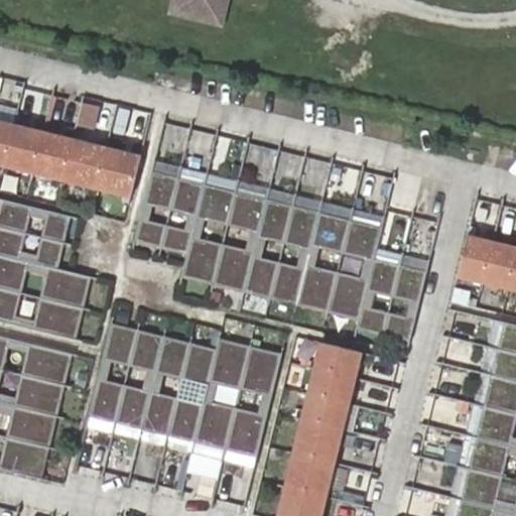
[(176,0),(174,10),(217,20),(221,0),(176,0)]
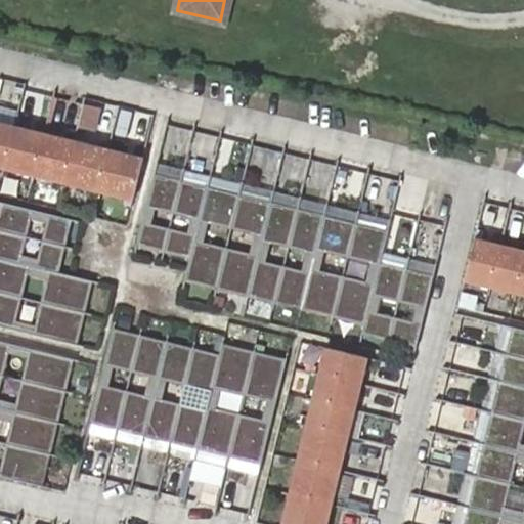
[(44,114),(49,99),(32,93),(27,107),(44,114)]
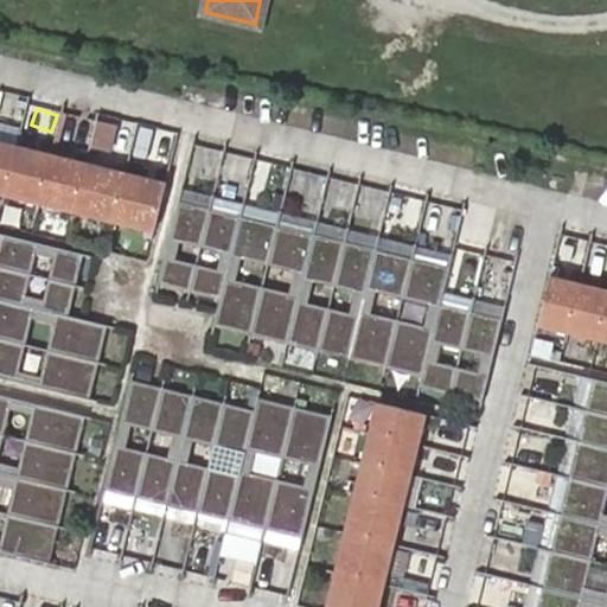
[(110,146),(116,123),(98,119),(94,141),(110,146)]
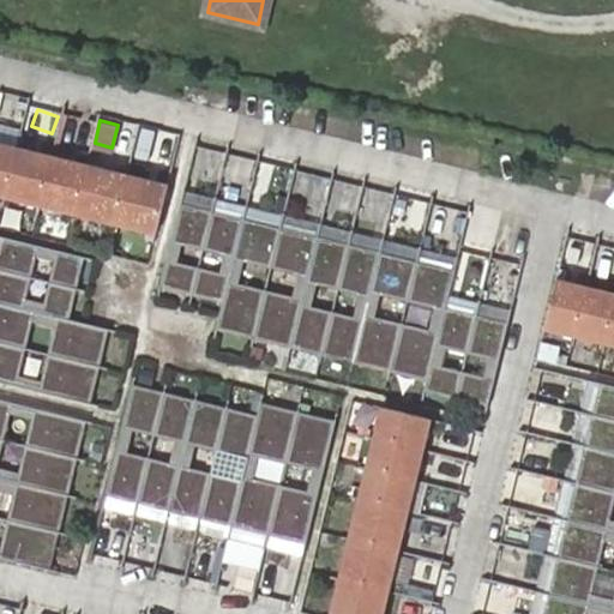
[(0,196),(5,198),(17,149),(0,144),(0,196)]
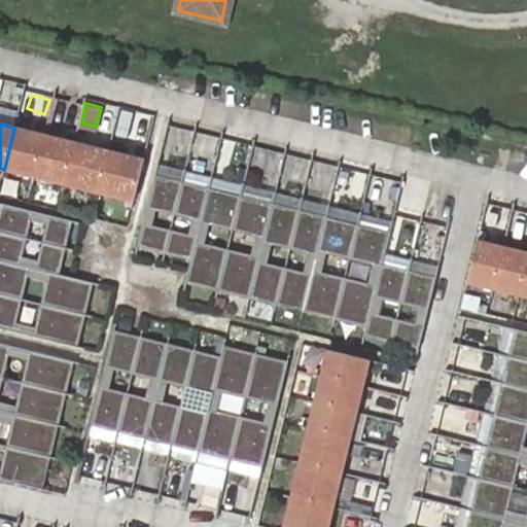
[(34,177),(44,135),(14,128),(4,170),(34,177)]
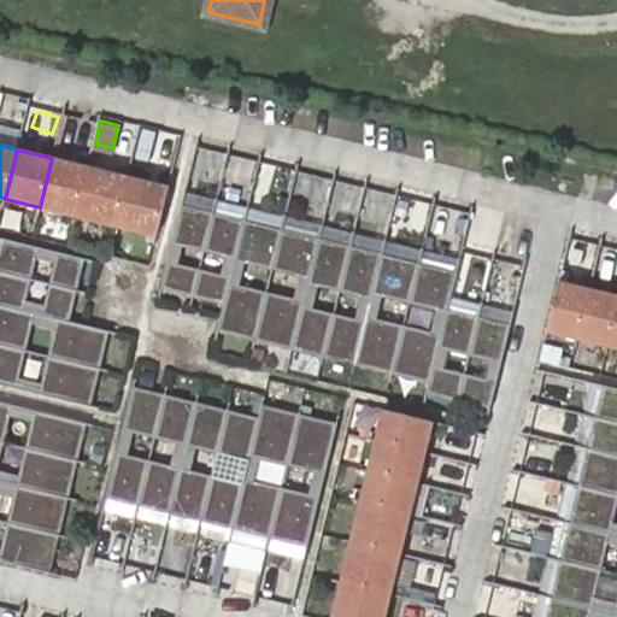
[(76,216),(87,166),(52,158),(40,207),(76,216)]
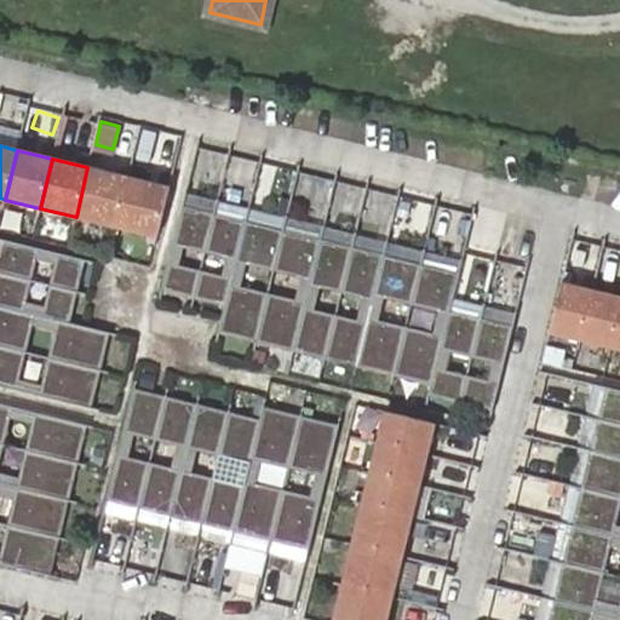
[(116,227),(128,177),(87,167),(76,217),(116,227)]
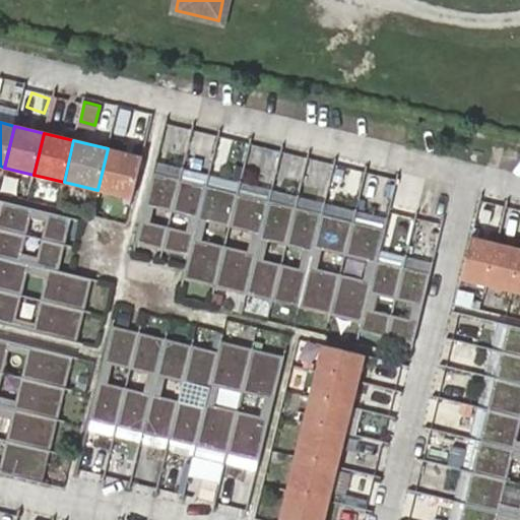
[(132,198),(142,157),(108,148),(98,190),(132,198)]
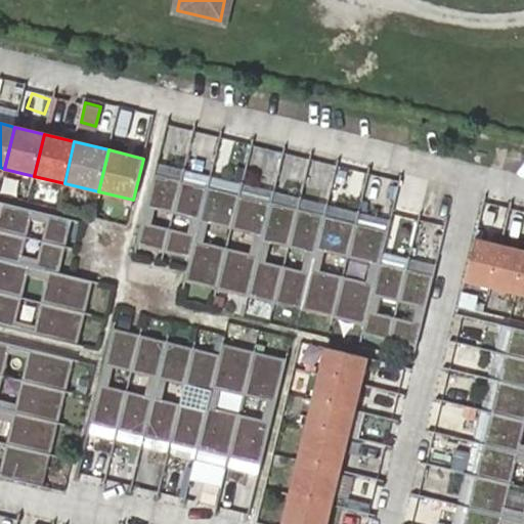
[(165,251),(181,181),(155,174),(137,244),(165,251)]
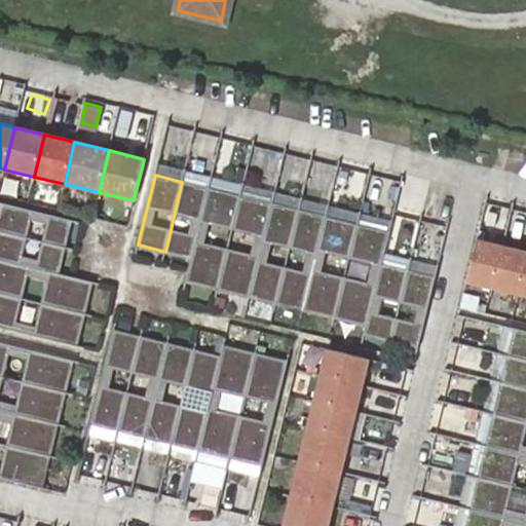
[(191,258),(209,188),(182,182),(165,252),(191,258)]
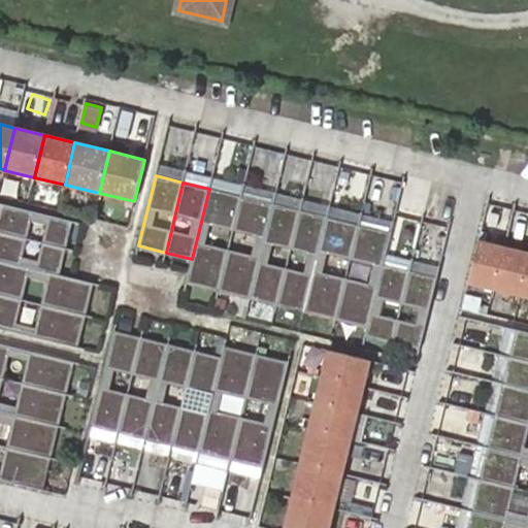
[(219,290),(241,196),(209,189),(192,259),(187,282),(219,290)]
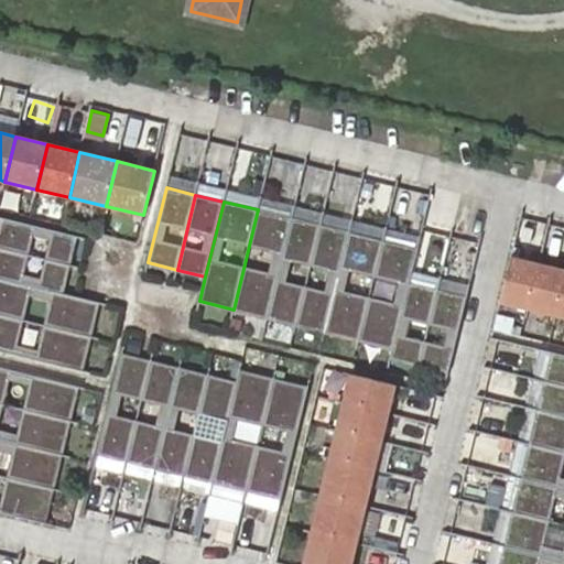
[(268,317),(292,218),(258,209),(234,310),(268,317)]
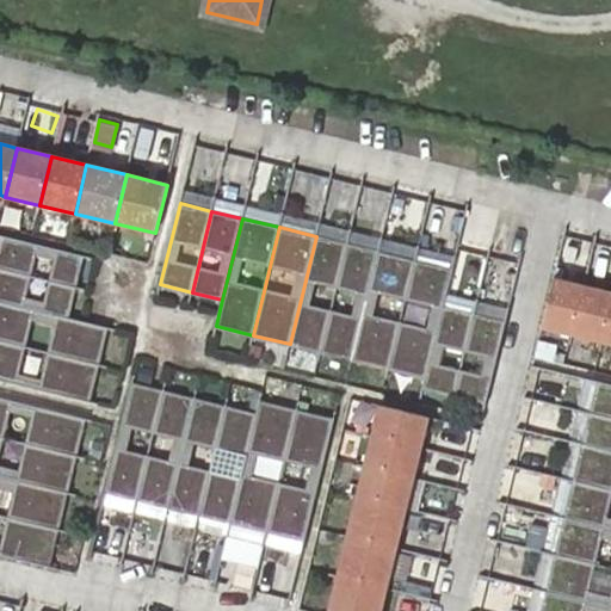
[(0,269),(76,288),(84,255),(1,235),(0,239),(0,269)]
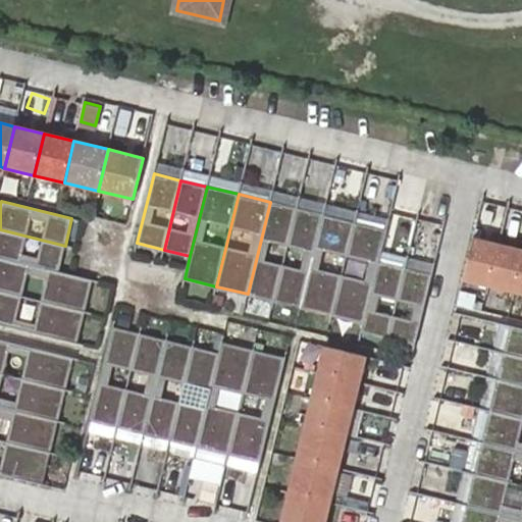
[(274,301),(297,208),(270,202),(248,294),(274,301)]
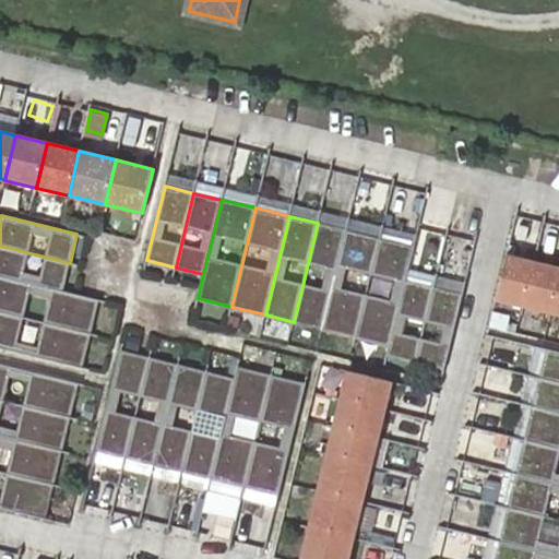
[(322,329),(346,230),(318,223),(294,322),(322,329)]
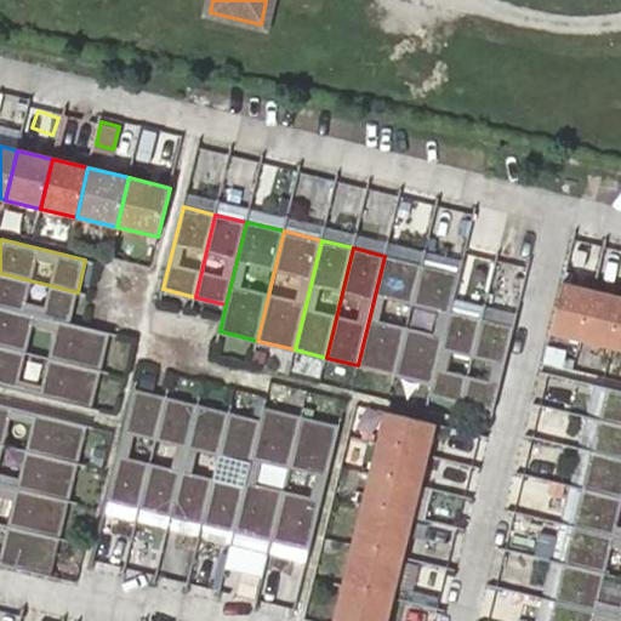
[(396,374),(422,265),(385,256),(358,365),(396,374)]
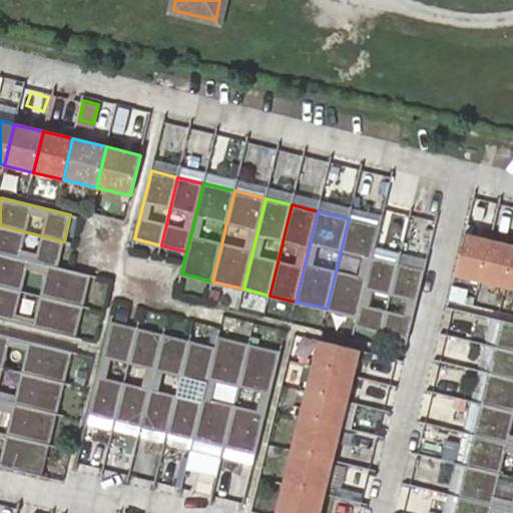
[(372,258),(380,226),(349,218),(327,309),(358,317),(372,258)]
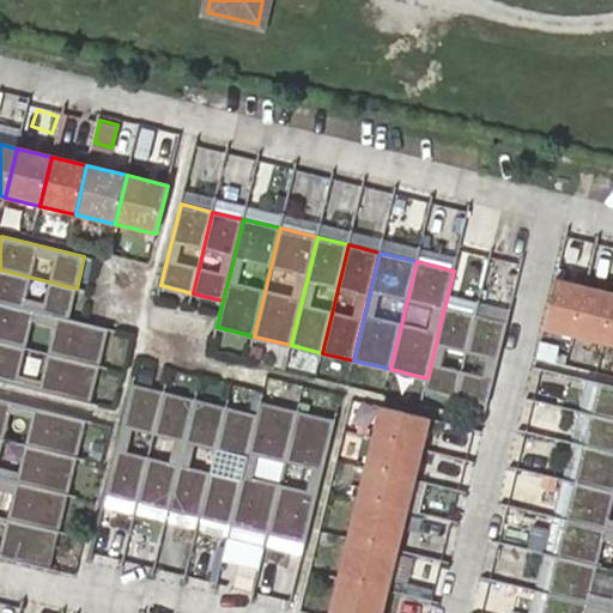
[(0,302),(70,320),(77,289),(0,269),(0,302)]
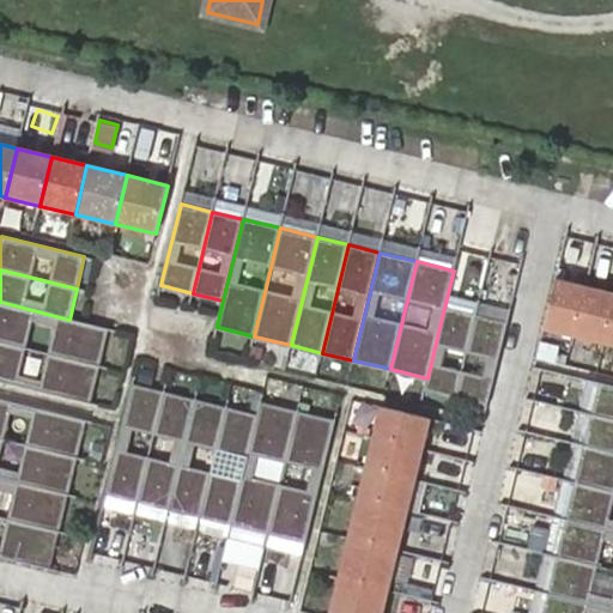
[(574,337),(586,287),(554,280),(544,328),(574,337)]
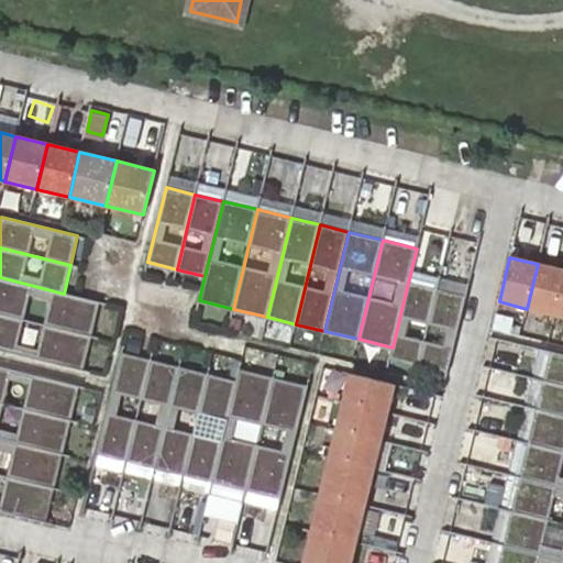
[(555,316),(562,282),(562,269),(538,264),(527,309),(555,316)]
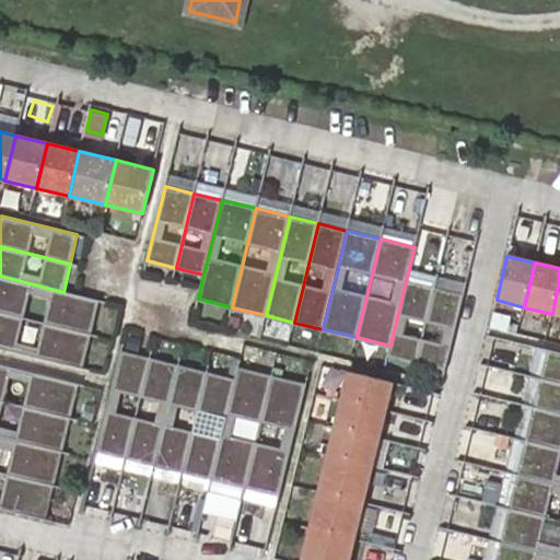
[(0,312),(89,334),(97,300),(63,292),(0,276),(0,312)]
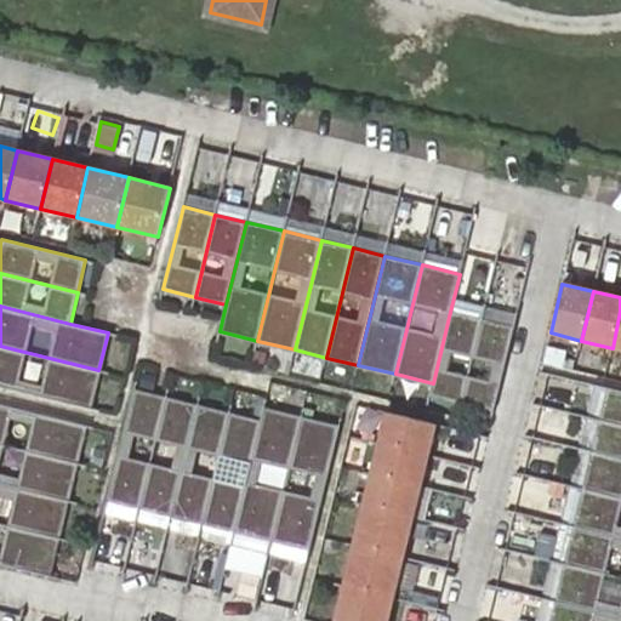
[(462,402),(482,319),(450,312),(433,383),(431,394),(462,402)]
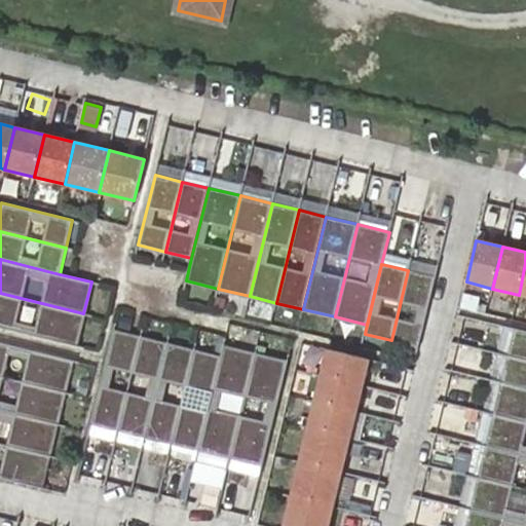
[(418,347),(436,277),(408,270),(391,340),(418,347)]
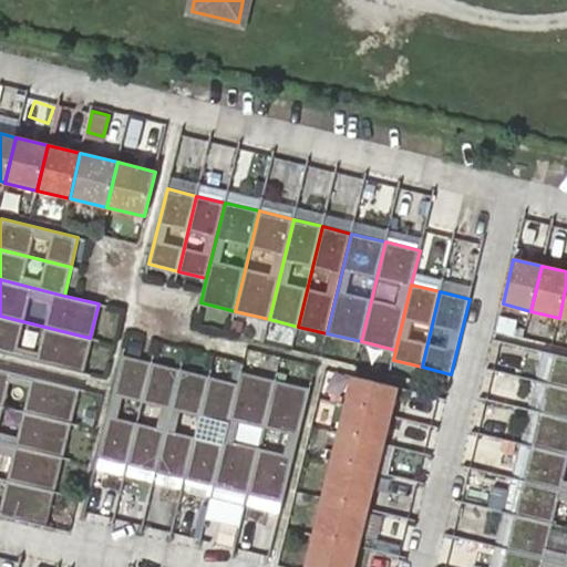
[(0,352),(82,373),(90,338),(0,316),(0,352)]
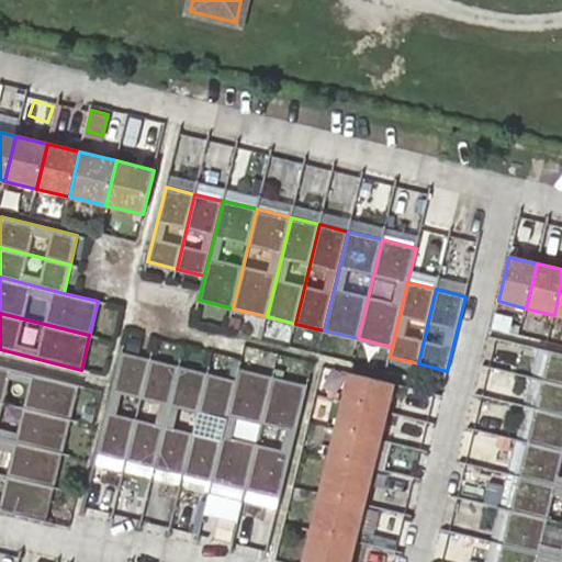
[(561,384),(561,353),(550,350),(543,380),(561,384)]
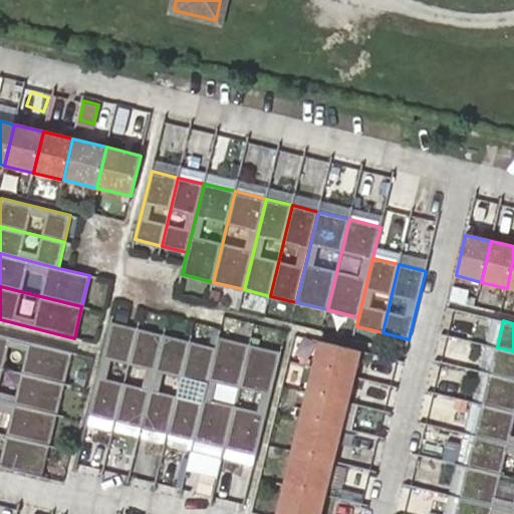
[(110,323),(88,415),(115,421),(138,329),(110,323)]
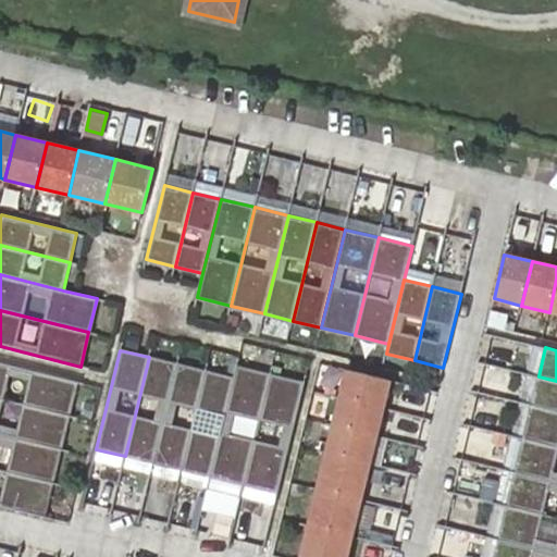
[(153,462),(177,364),(149,357),(125,456),(153,462)]
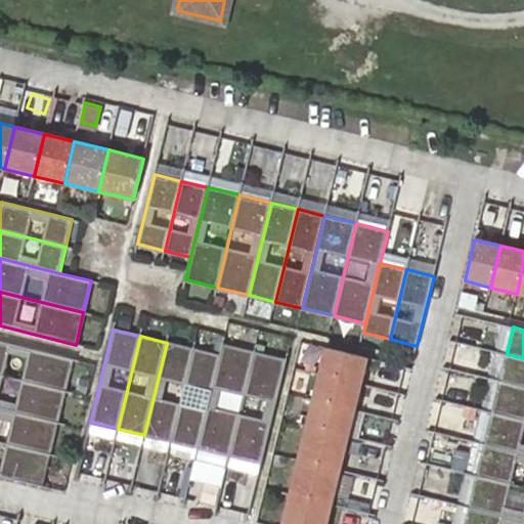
[(0,375),(64,391),(72,358),(0,341),(0,375)]
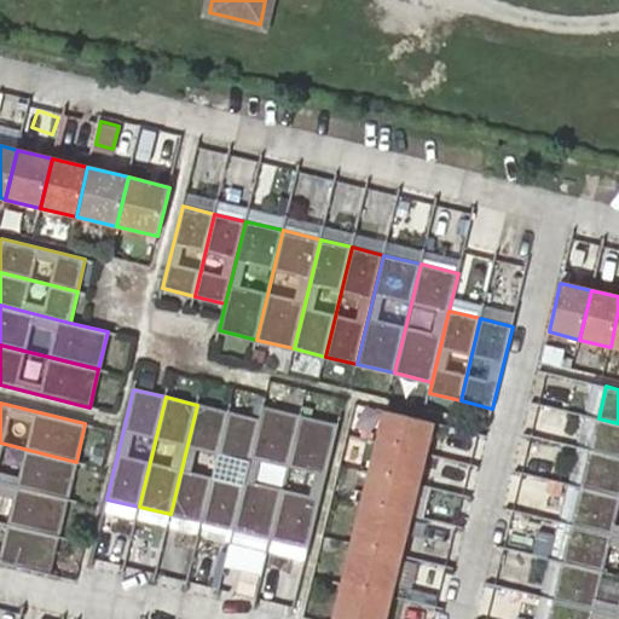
[(202,521),(229,412),(197,405),(171,514),(202,521)]
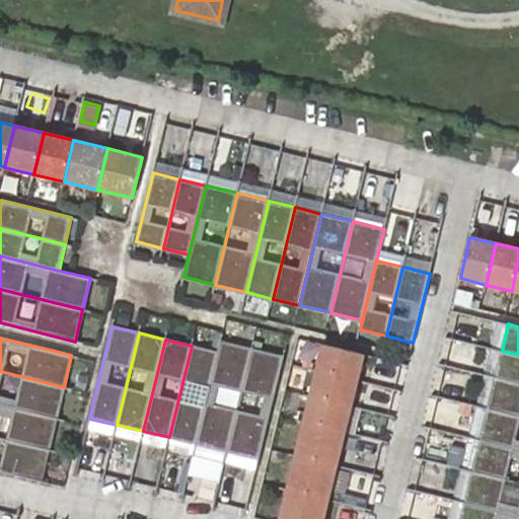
[(227,451),(252,349),(221,341),(218,352),(196,444),(227,451)]
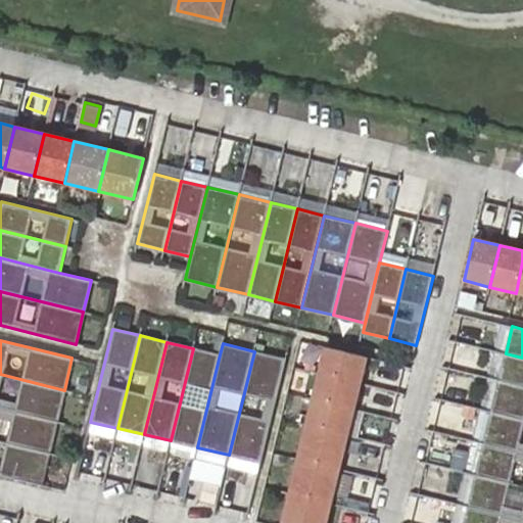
[(360,383),(367,357),(325,346),(318,373),(360,383)]
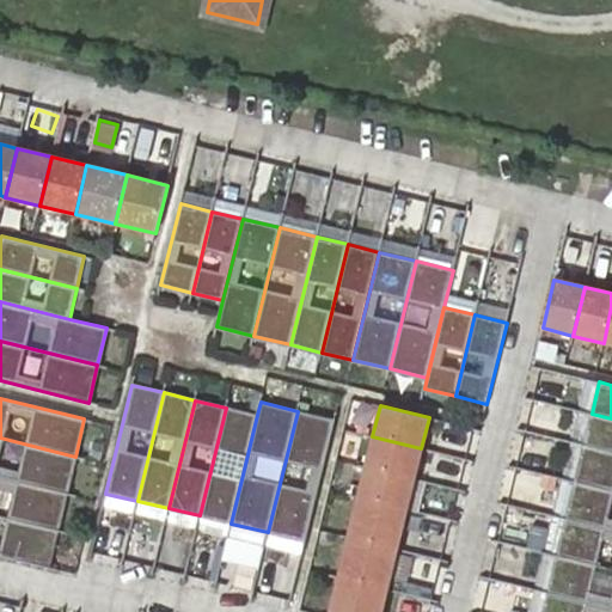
[(231,524),(257,415),(226,408),(200,515),(231,524)]
